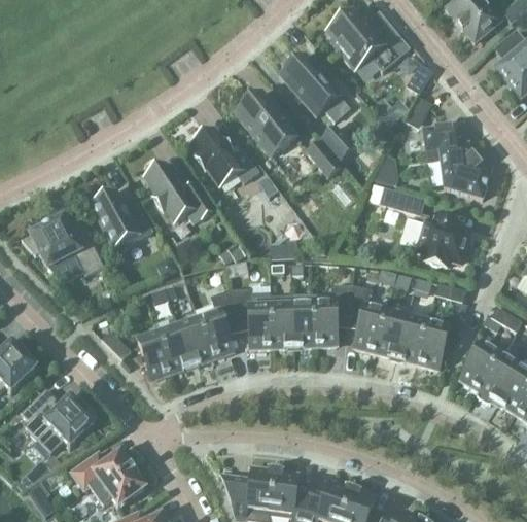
[(454,0),(446,7),(457,22),(456,22),(457,23),(458,23),(462,28),(462,29),(463,30),(463,29),(475,42),(501,21),(485,0),(454,0)]
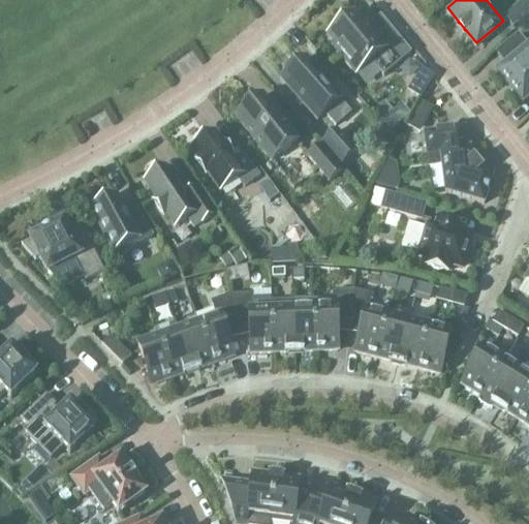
[(519,0),(516,3),(525,13),(528,9),(528,0),(519,0)]
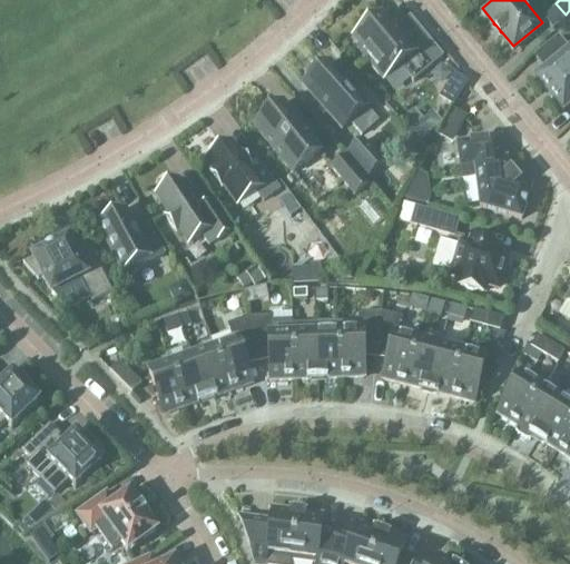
[(387,20),(382,12),(355,33),(362,41),(357,45),(384,77),(401,62),(414,78),(443,53),(416,21),(404,31),(392,17),(387,20)]
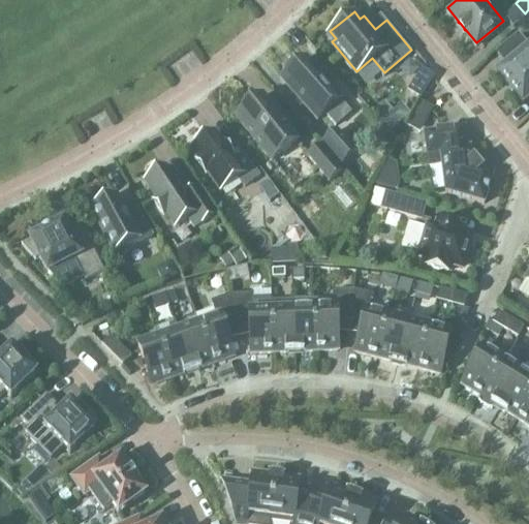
[(523,98),(528,93),(528,39),(527,41),(519,31),(497,49),(505,59),(496,66),(523,98)]
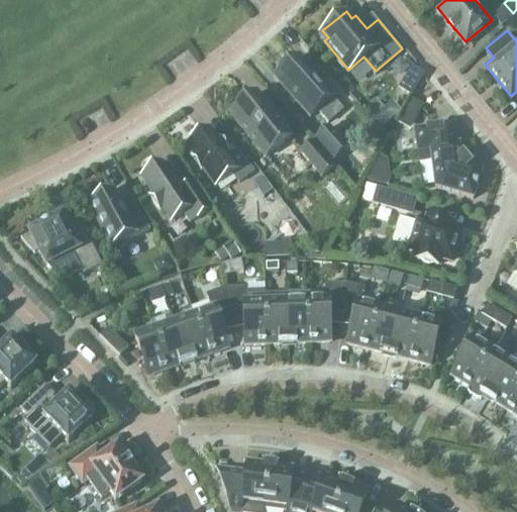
[(299,53),(275,74),(311,114),(335,93),(324,81),(327,78),(317,67),(314,69),(299,53)]
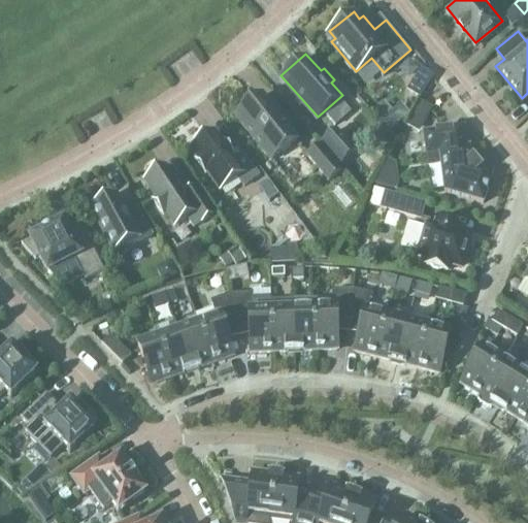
[(331,57),(328,60),(339,73),(343,70),(331,57)]
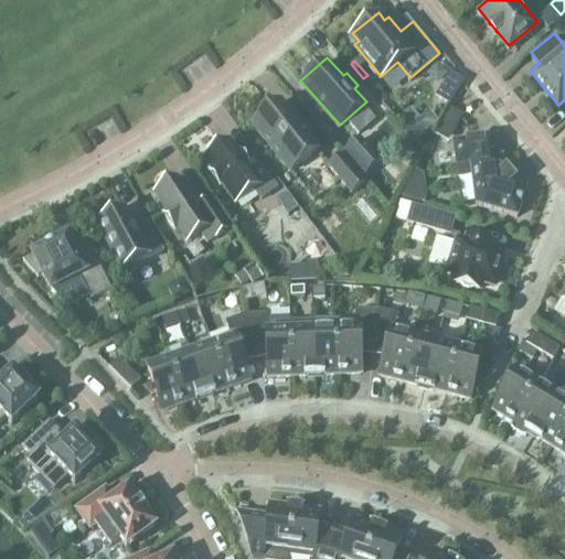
[(439,93),(450,99),(465,76),(452,70),(439,93)]
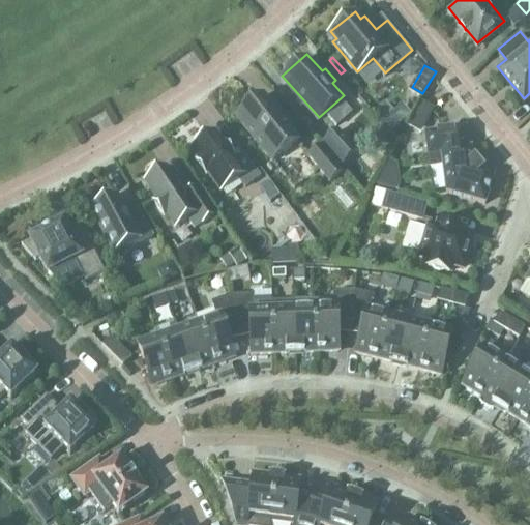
[(263,92),(237,113),(272,157),(299,137),(263,92)]
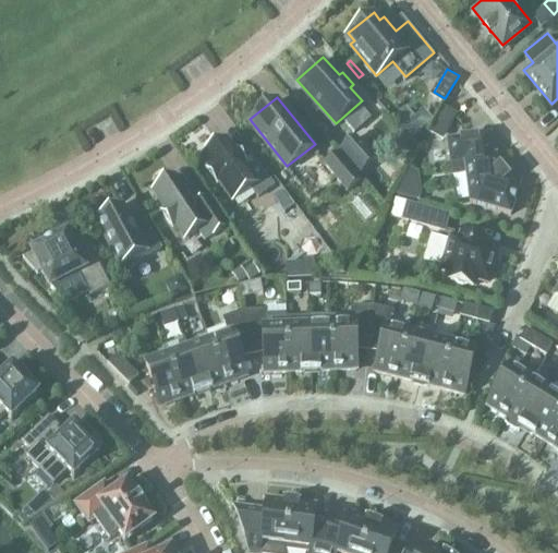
[(444,104),(436,119),(448,125),(456,110),(444,104)]
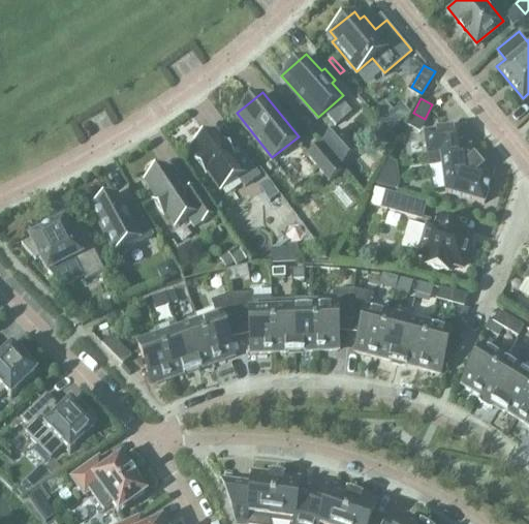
[(384,99),(375,108),(391,127),(410,111),(402,101),(393,109),(384,99)]
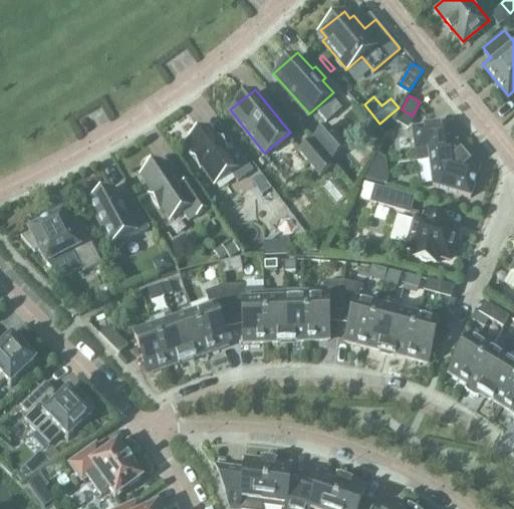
[(420,178),(433,182),(434,183),(471,194),(479,166),(468,163),(471,161),(469,160),(468,161),(461,152),(462,152),(461,150),(459,152),(457,141),(445,142),(442,121),(413,125),(420,178)]
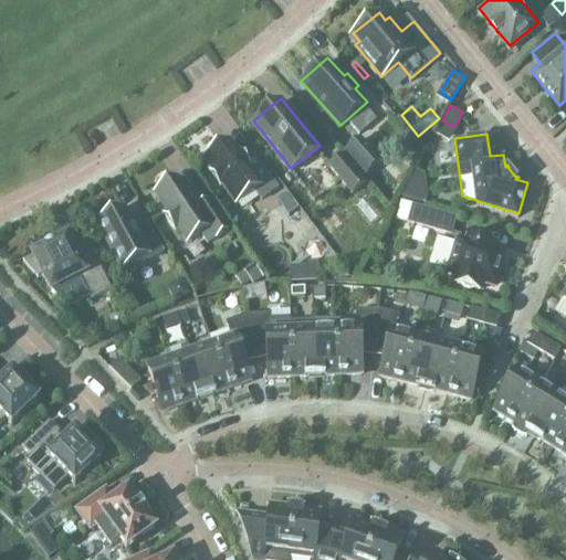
[(362,135),(345,150),(365,173),(381,158),(362,135)]
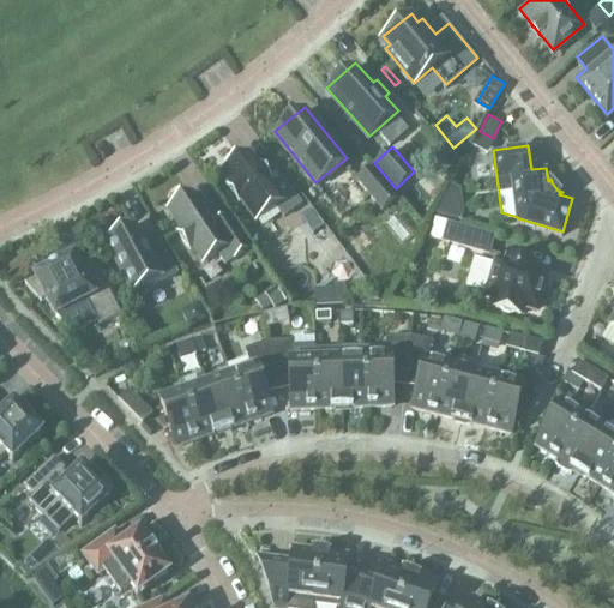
[(272,181),(250,149),(222,168),(230,180),(228,181),(240,198),(241,197),(257,217),(277,203),(284,212),(302,200),(283,174),(272,181)]
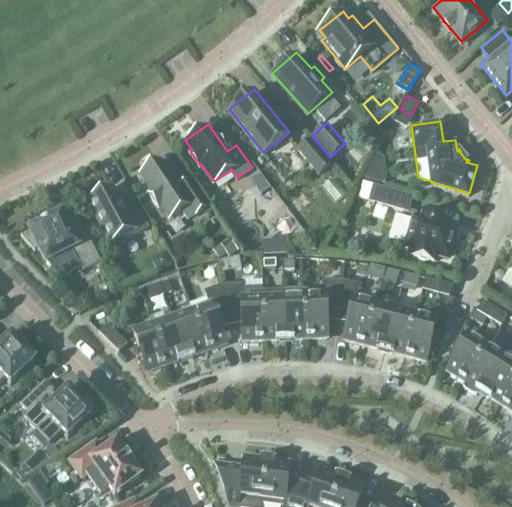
[(290,138),(273,148),(286,169),(303,158),(290,138)]
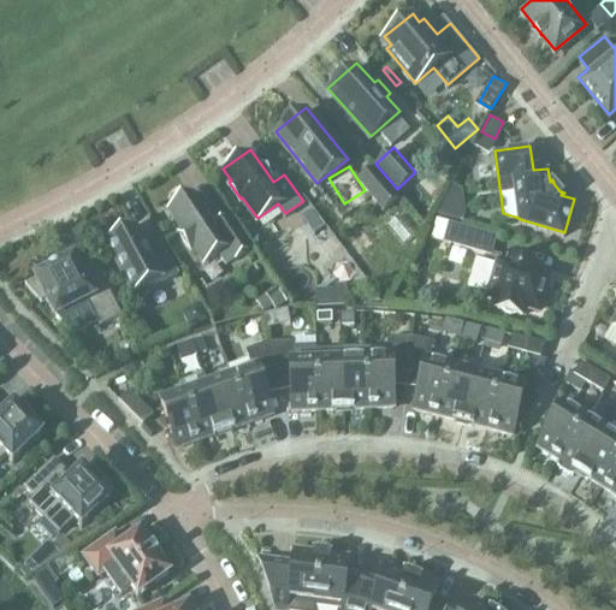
[(372,166),(359,177),(384,207),(396,196),(372,166)]
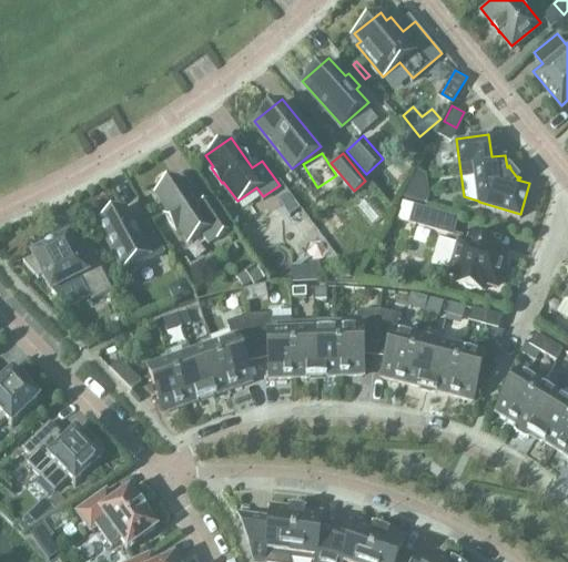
[(417,170),(404,194),(425,201),(427,193),(425,174),(417,170)]
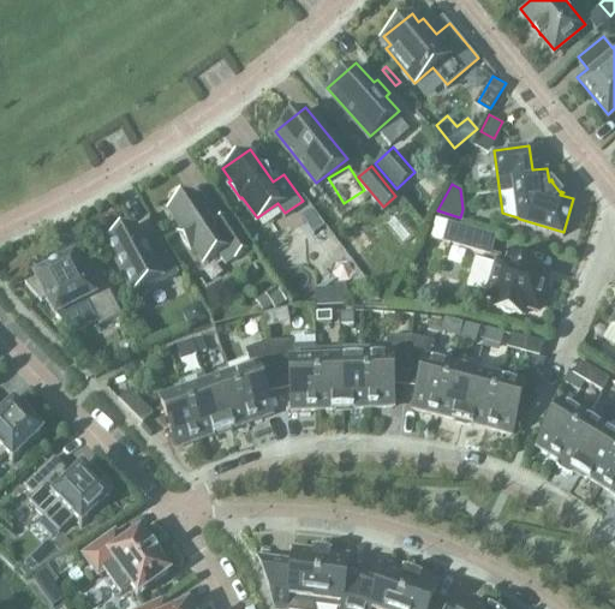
[(174,203),(169,207),(183,227),(179,228),(191,246),(195,245),(204,260),(219,250),(226,261),(249,246),(227,214),(214,222),(193,191),(189,193),(187,191),(172,201),(174,203)]
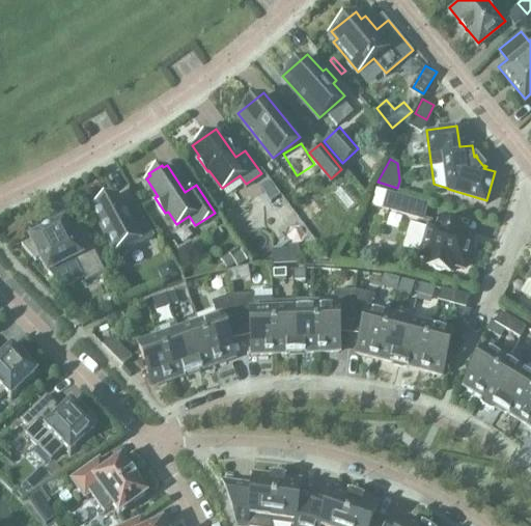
[(343,184),(334,191),(348,208),(358,200),(343,184)]
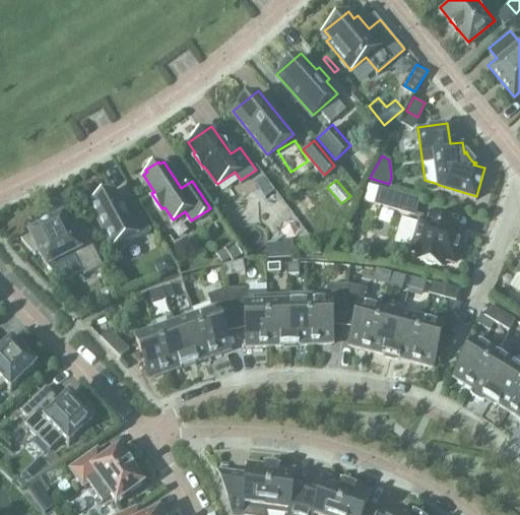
[(380,186),(375,201),(414,212),(418,197),(380,186)]
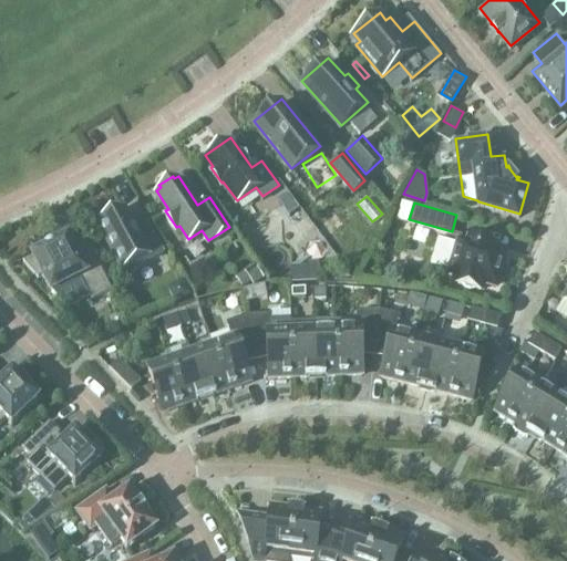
[(98,219),(123,266),(129,262),(131,267),(164,249),(146,217),(135,224),(125,205),(98,219)]
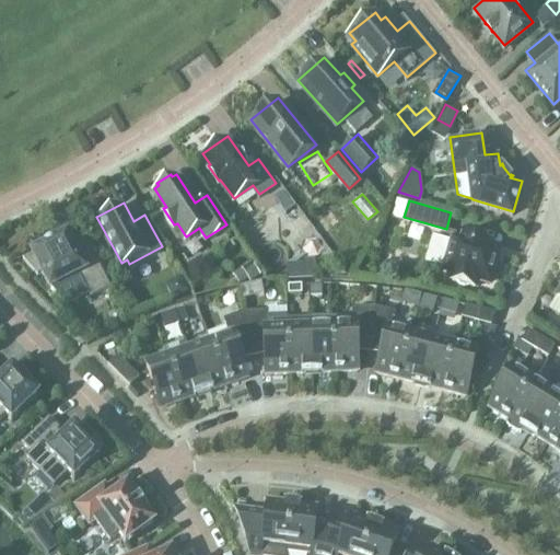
[(465,282),(469,281),(475,284),(477,275),(490,279),(491,272),(496,268),(498,261),(497,256),(498,250),(486,245),(488,238),(465,231),(463,239),(454,236),(452,243),(448,246),(446,255),(447,258),(445,266),(454,268),(452,277),(457,278),(461,281),(465,282)]
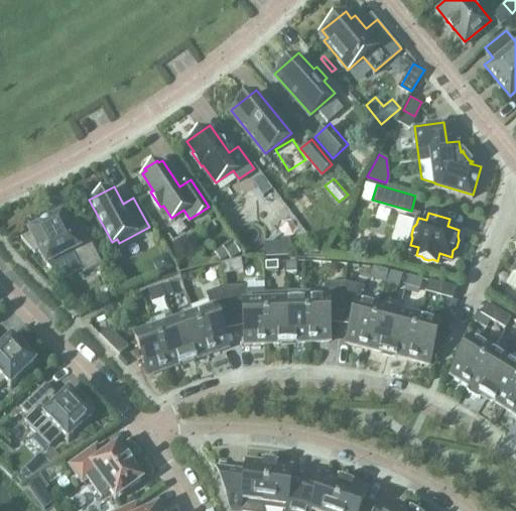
[(46,262),(61,278),(83,267),(84,270),(102,261),(79,217),(68,223),(62,214),(50,220),(49,218),(48,219),(49,220),(43,223),(42,222),(41,223),(42,224),(30,230),(21,235),(34,250),(39,248),(46,262)]
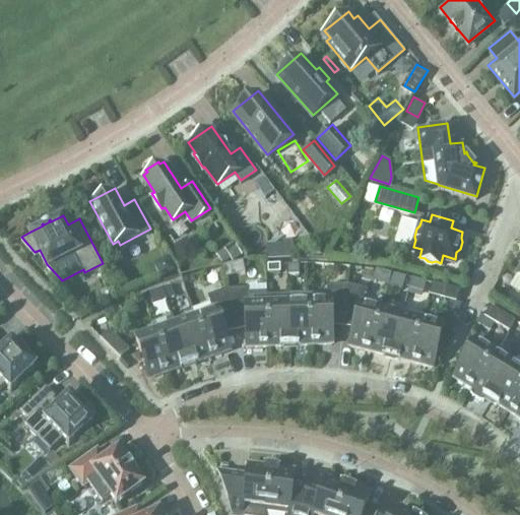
[(282,242),(266,242),(266,256),(294,255),(293,238),(282,239),(282,242)]
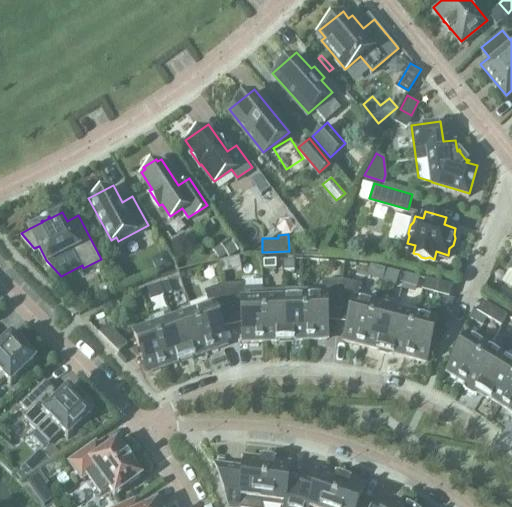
[(359,234),(355,245),(379,252),(382,241),(359,234)]
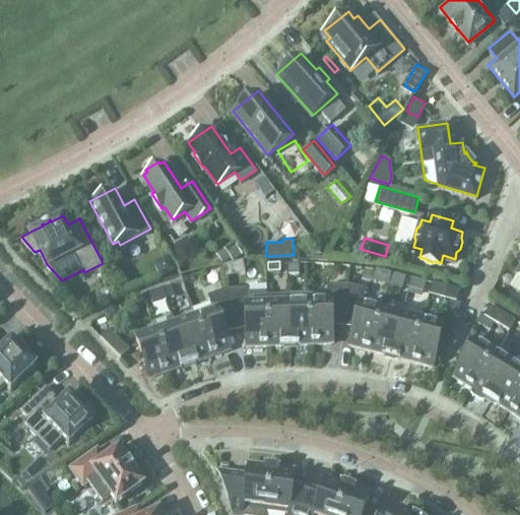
[(236,243),(226,249),(233,258),(243,252),(236,243)]
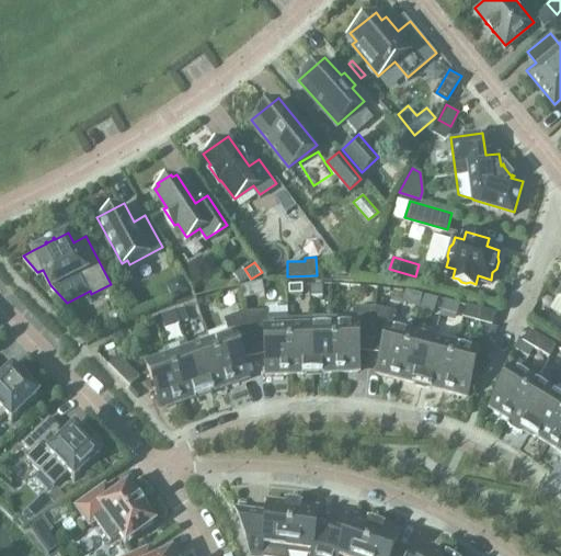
[(297,282),(288,282),(289,292),(302,291),(302,282),(297,282)]
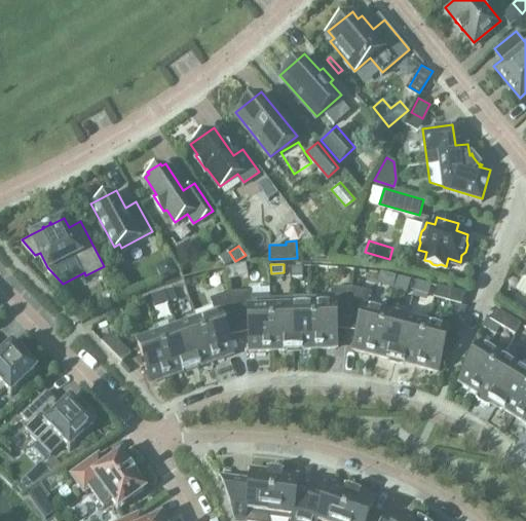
[(302,264),(291,264),(291,274),(302,274),(302,264)]
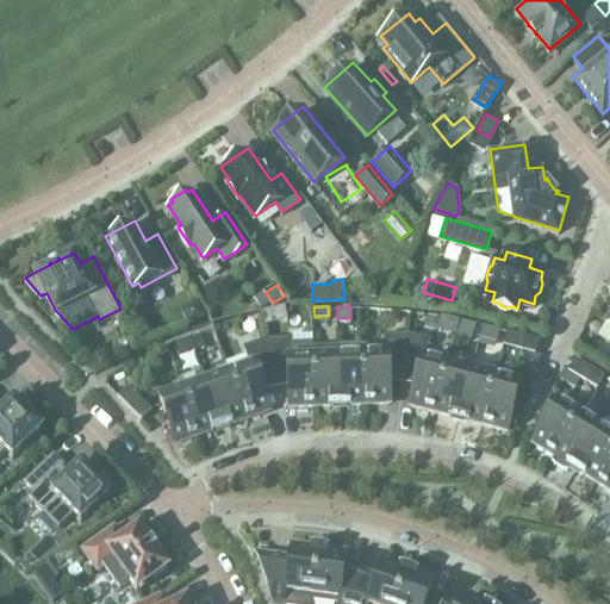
[(460,316),(456,331),(473,335),(477,321),(460,316)]
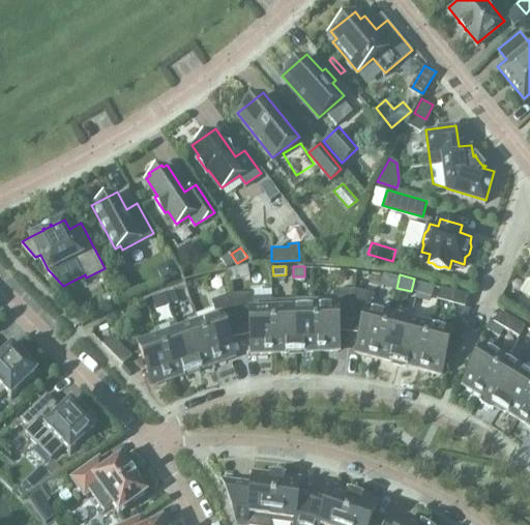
[(419,280),(417,290),(432,294),(434,284),(419,280)]
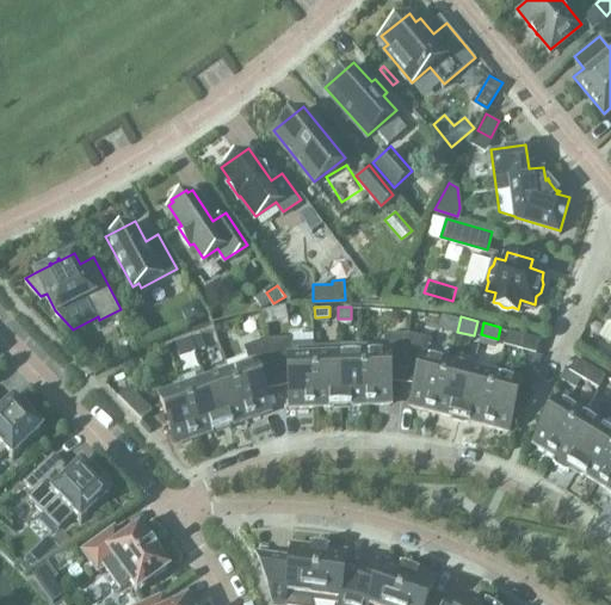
[(536,351),(541,338),(508,329),(504,343),(536,351)]
